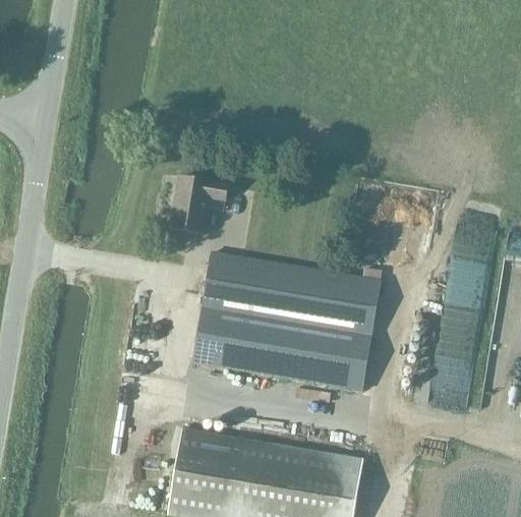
[(170,225),(205,231),(210,195),(225,197),(227,182),(179,174),(170,225)]
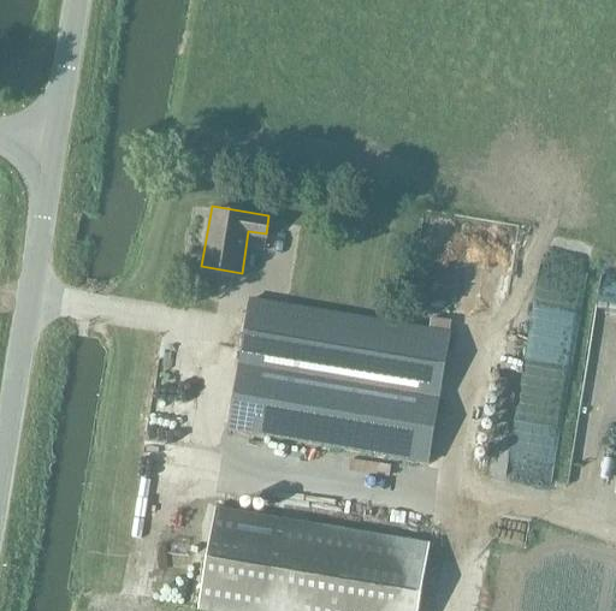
[(537,272),(519,407),(563,413),(585,245),(546,241),(545,259),(561,261),(560,274),(537,272)]
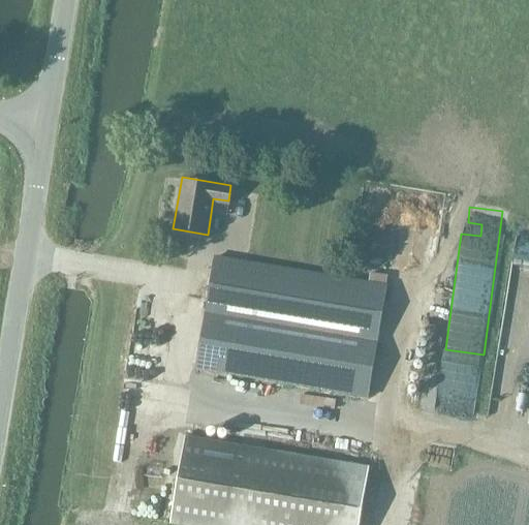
[(391,259),(393,248),(353,239),(351,249),(391,259)]
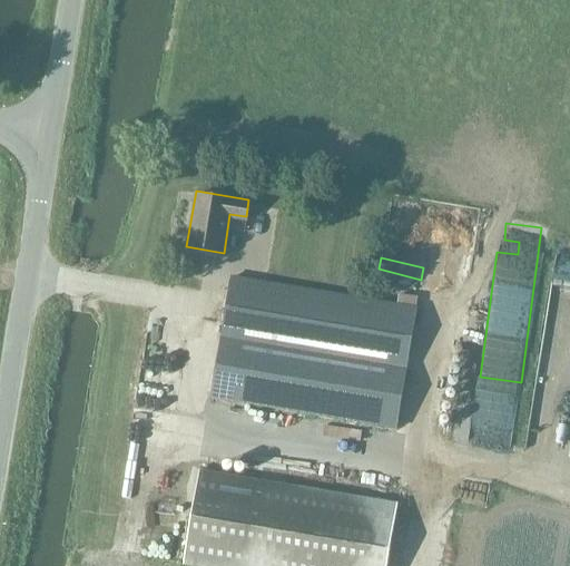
[(212,394),(396,426),(418,305),(233,273),(212,394)]
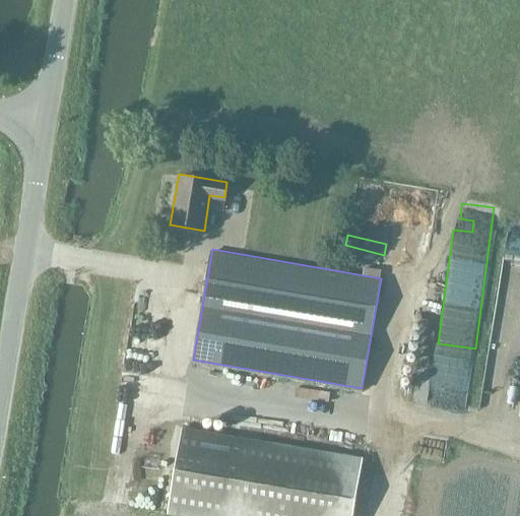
[(167,512),(193,515),(351,515),(363,457),(182,426),(167,512)]
